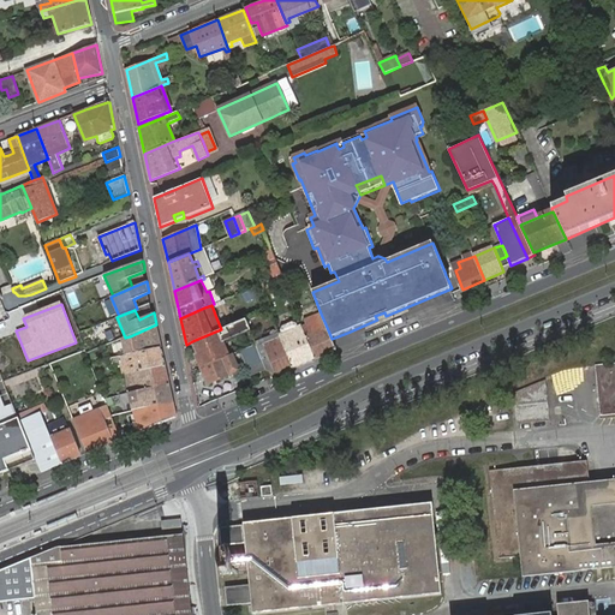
[(316,359),(336,350),(332,339),(326,324),(321,314),(312,317),(316,324),(310,328),(309,324),(302,327),(305,333),(316,359)]
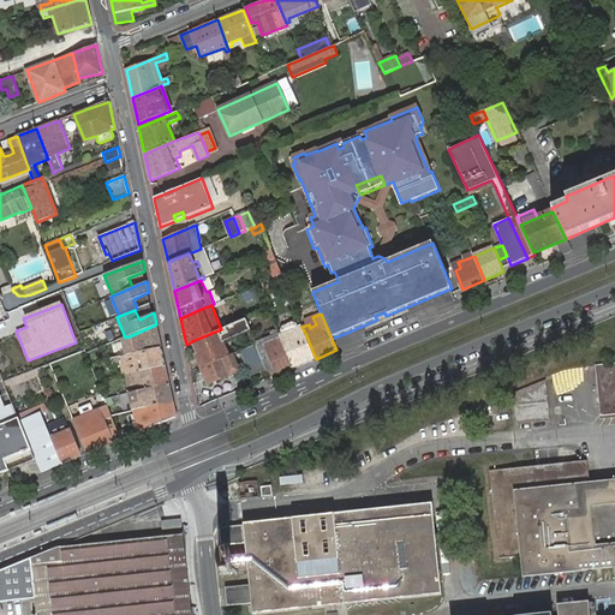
[(250,330),(245,320),(221,329),(192,341),(195,347),(198,354),(196,356),(201,368),(228,357),(222,342),(250,330)]
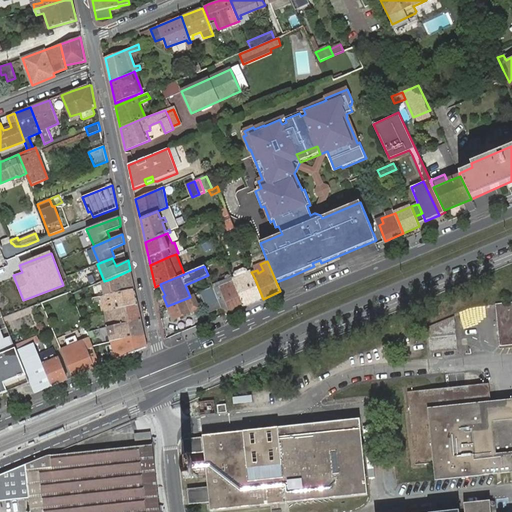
[(135,289),(130,270),(108,280),(104,281),(102,282),(106,296),(107,296),(135,289)]
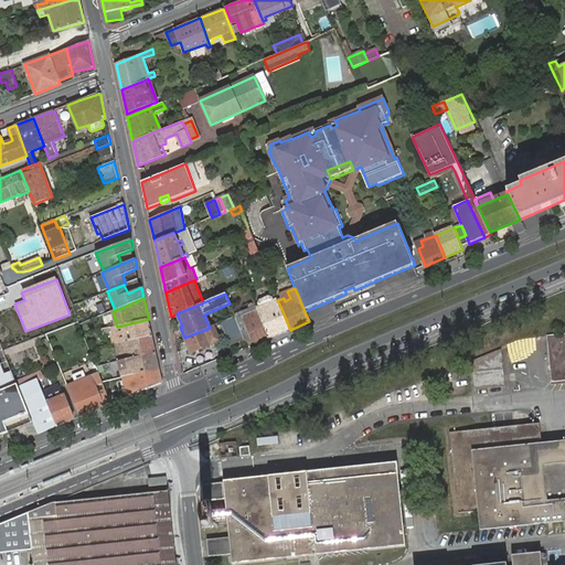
[(270,338),(290,330),(280,306),(277,300),(277,299),(274,301),(273,298),(270,298),(260,301),(259,304),(260,306),(257,308),(258,309),(270,338)]
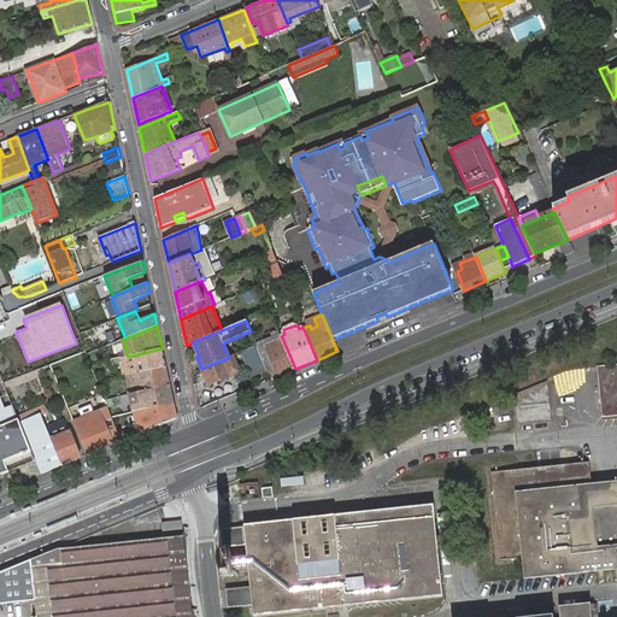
[(270,380),(295,369),(282,338),(268,344),(265,341),(260,342),(259,339),(254,341),(256,344),(257,346),(260,356),(270,380)]
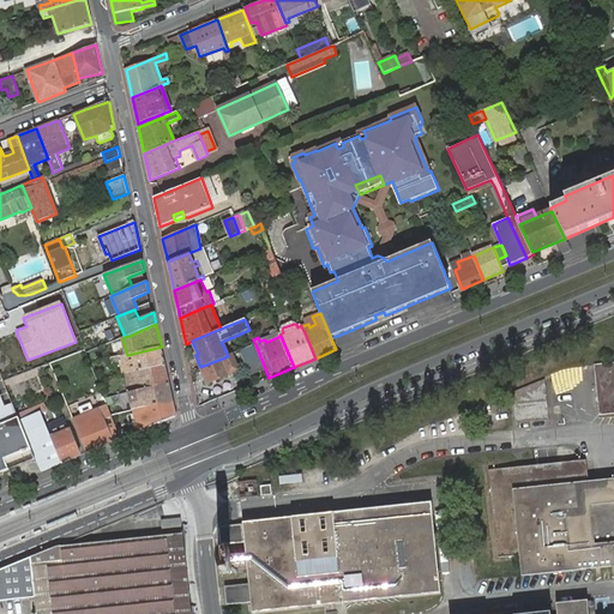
[(244,361),(259,354),(256,344),(246,348),(240,350),(244,361)]
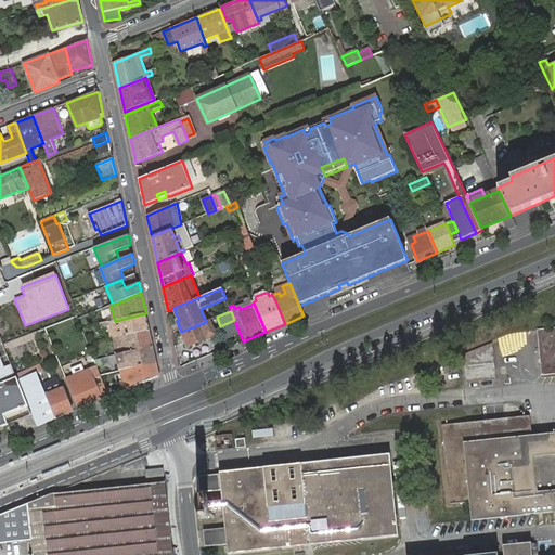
[(150,330),(146,313),(116,321),(112,321),(101,324),(102,330),(108,328),(111,339),(120,337),(150,330)]
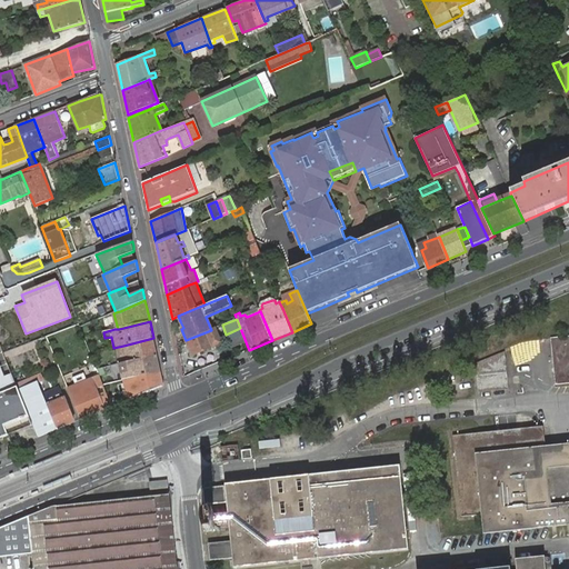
[(213,329),(211,330),(186,340),(192,355),(221,342),(216,328),(213,329)]
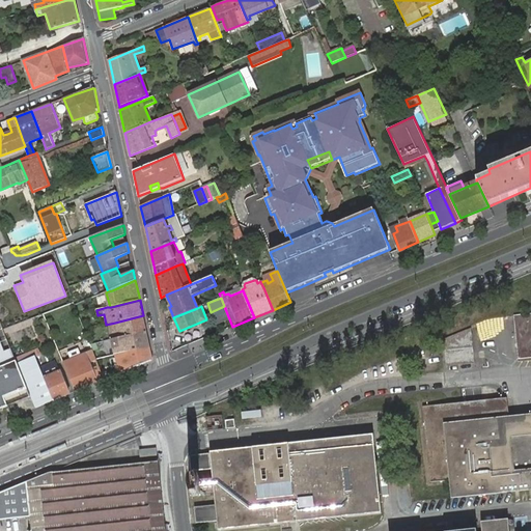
[(530,357),(530,312),(514,314),(519,358),(530,357)]
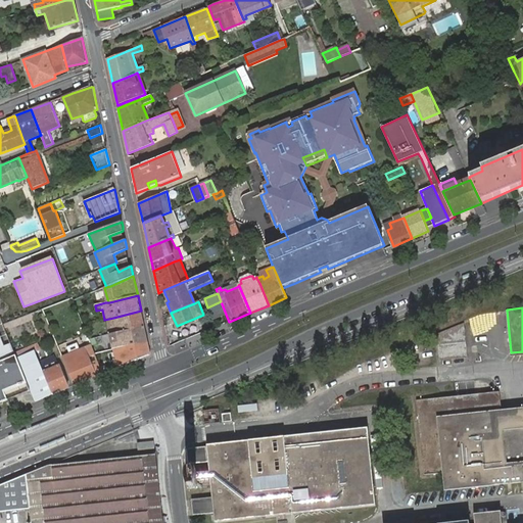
[(144,327),(141,311),(113,318),(113,321),(109,322),(111,334),(144,327)]
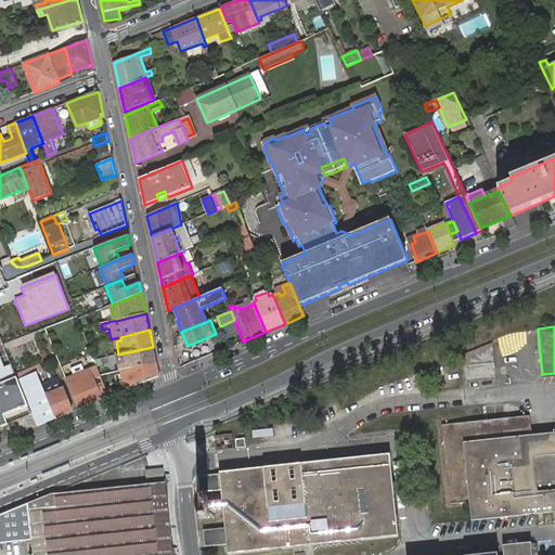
[(17,376),(0,334),(0,427),(33,415),(24,392),(18,381),(17,376)]
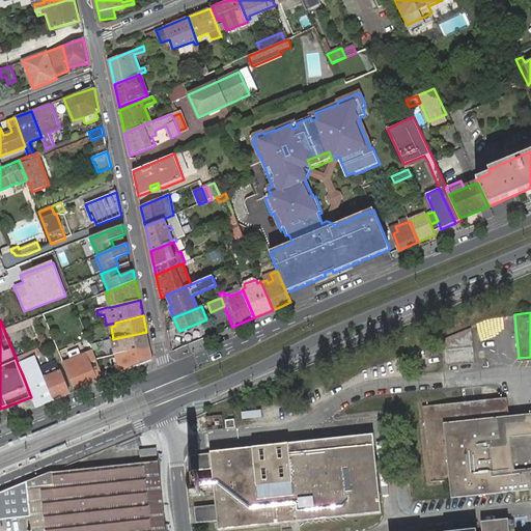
[(448,364),(474,362),(471,330),(445,340),(448,364)]
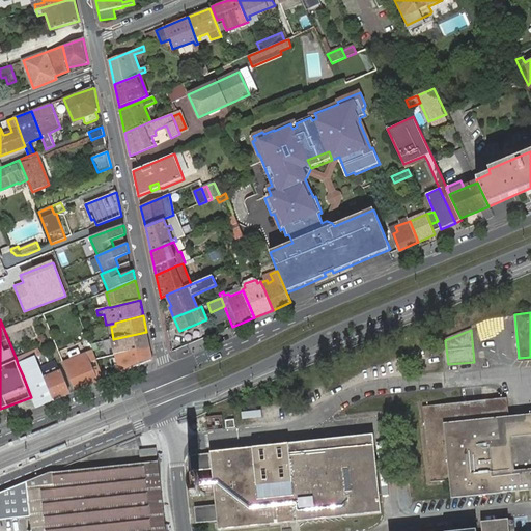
[(149,347),(146,332),(113,339),(117,355),(119,354),(149,347)]
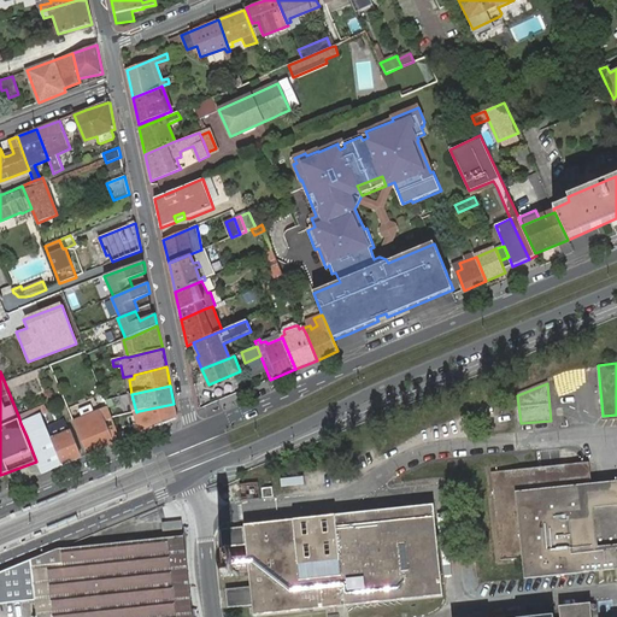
[(80,410),(83,417),(95,412),(92,404),(80,410)]
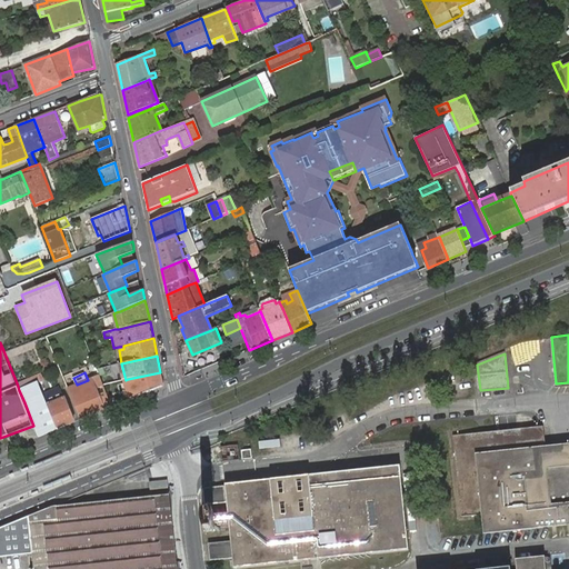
[(163,386),(160,372),(128,379),(126,380),(129,400),(135,397),(163,386)]
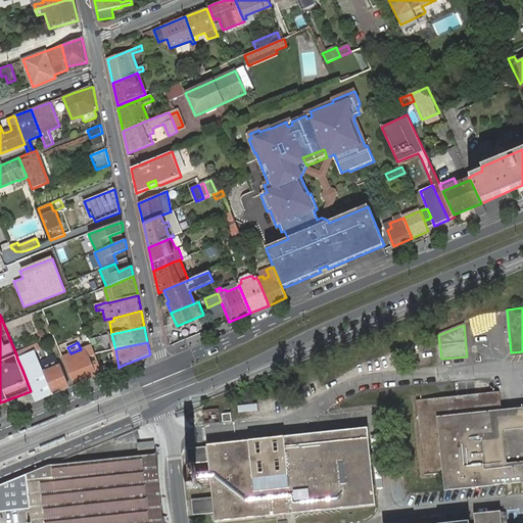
[(70,353),(63,357),(75,386),(103,374),(95,353),(92,345),(81,349),(70,353)]
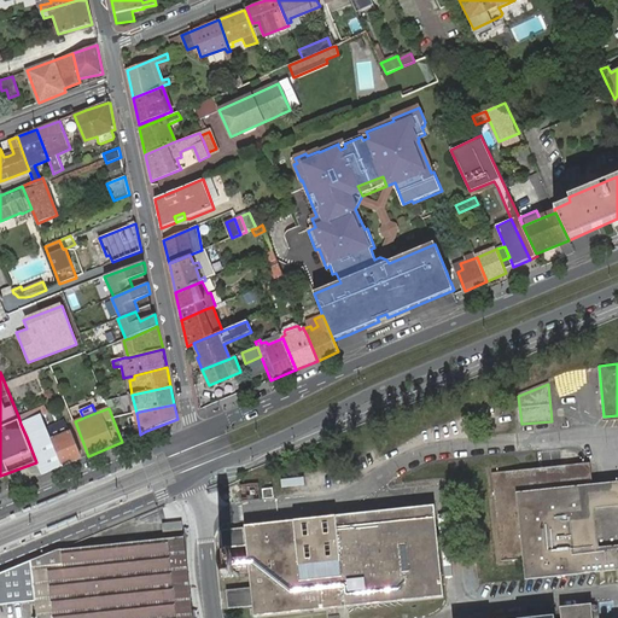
[(33,413),(19,419),(21,424),(29,420),(35,418),(33,413)]
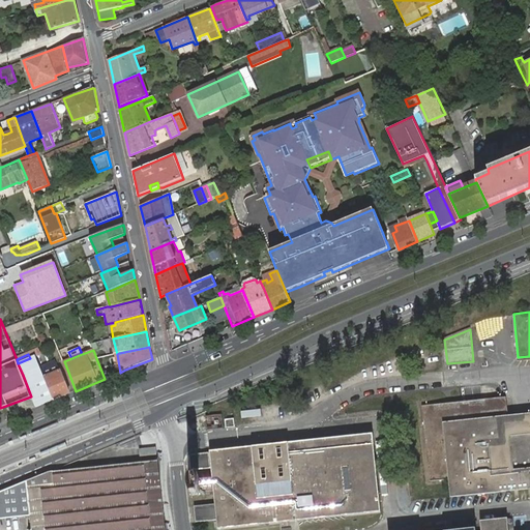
[(30,358),(25,360),(30,372),(41,367),(36,356),(30,358)]
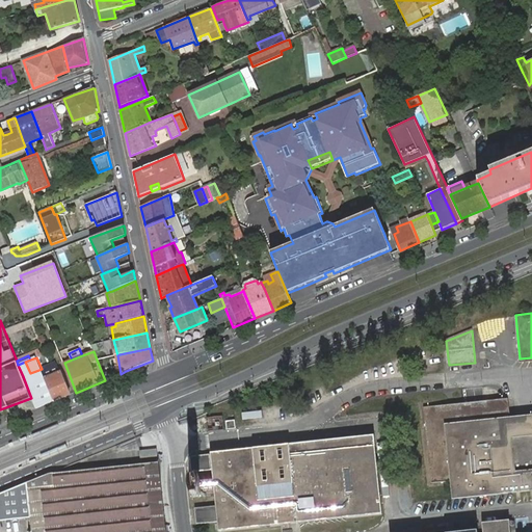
[(54,401),(70,395),(61,372),(57,362),(52,364),(42,369),(45,378),(54,401)]
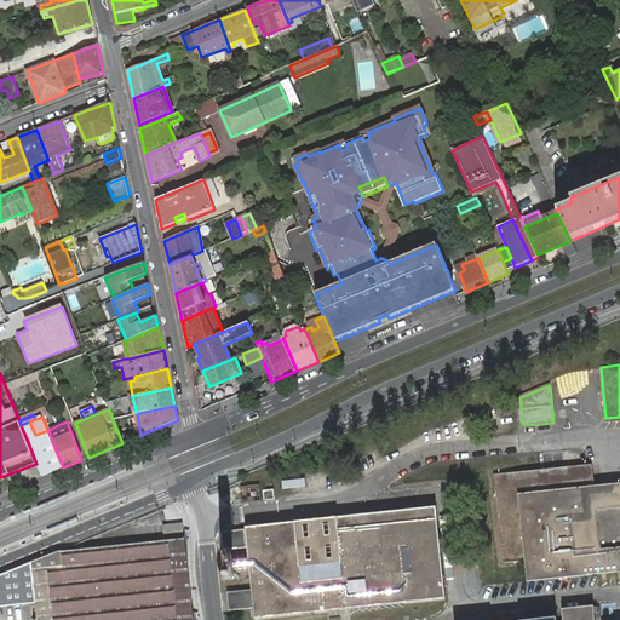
[(42,476),(63,468),(52,441),(49,430),(35,435),(27,438),(36,464),(38,463),(42,476)]
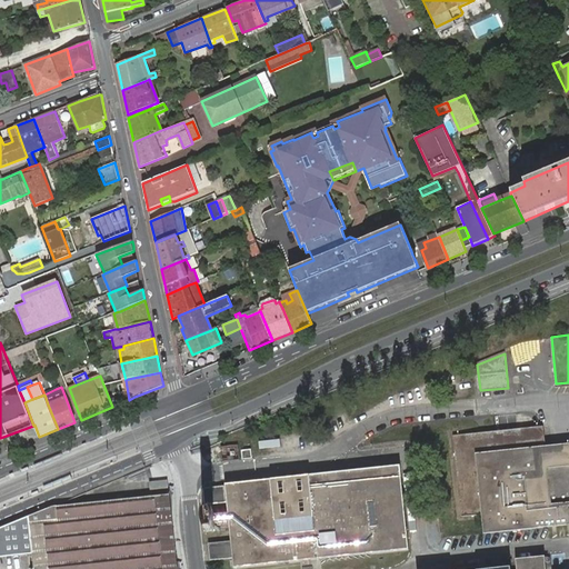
[(568,442),(546,446),(543,426),(480,432),(453,435),(462,516),(482,513),(483,532),(568,523),(568,508),(561,510),(561,503),(552,505),(548,467),(568,465),(568,442)]
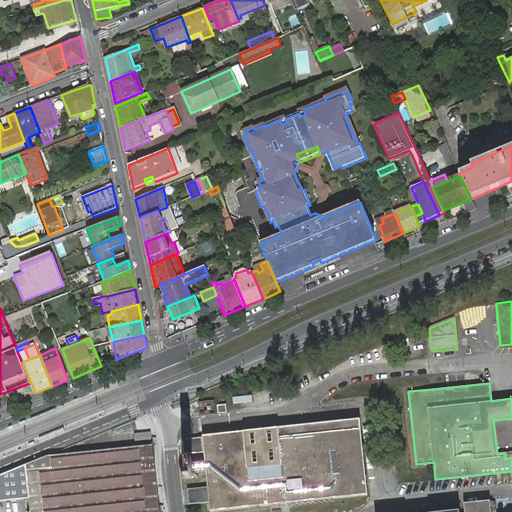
[(212,400),(202,403),(205,413),(215,410),(212,400)]
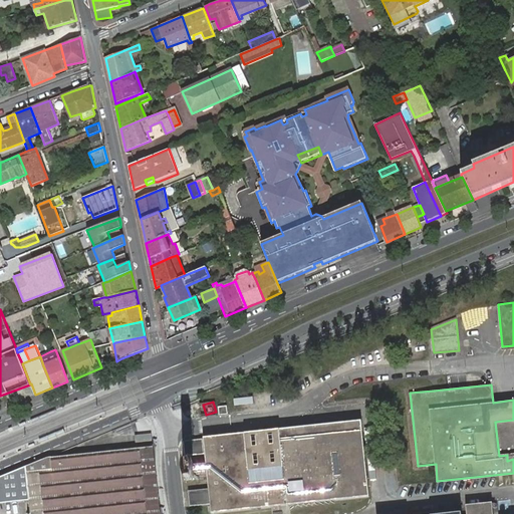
[(228,414),(227,406),(218,407),(219,415),(228,414)]
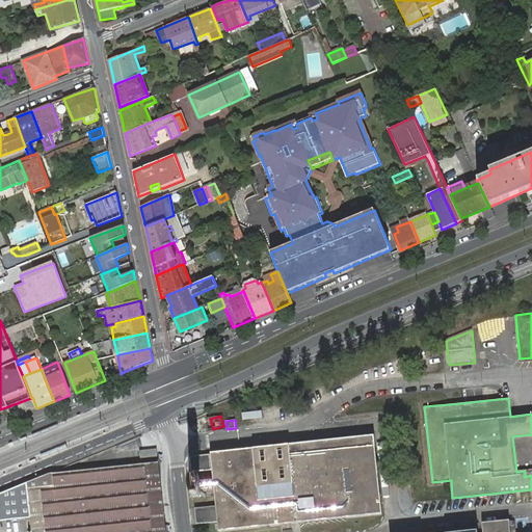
[(219,531),(382,514),(374,435),(211,453),(215,502),(219,531)]
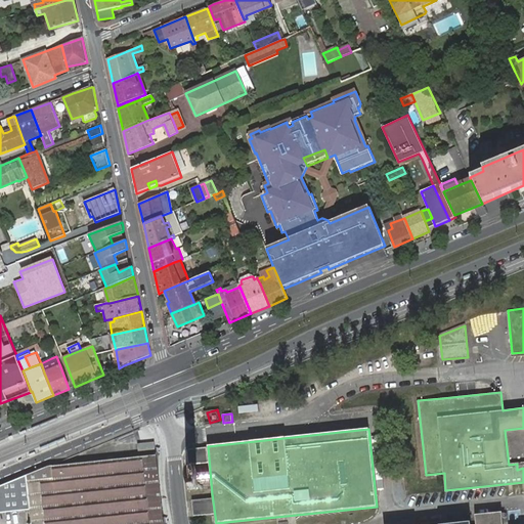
[(155,441),(138,443),(139,450),(156,449),(155,441)]
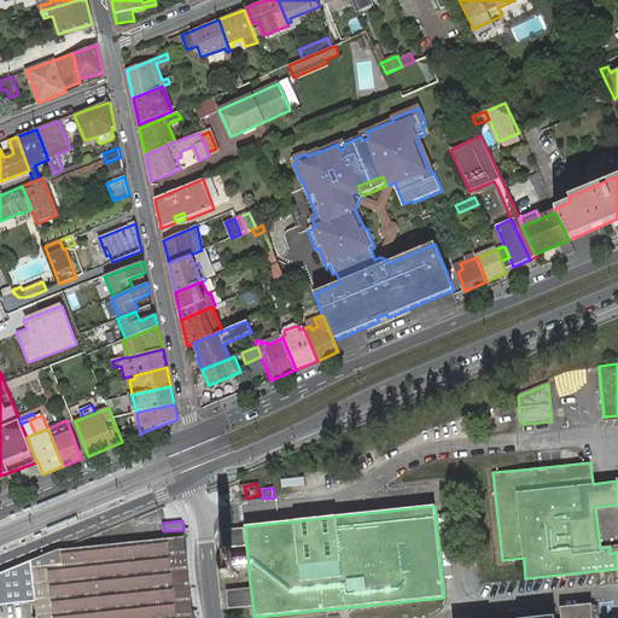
[(222,548),(246,546),(244,528),(220,531),(222,548)]
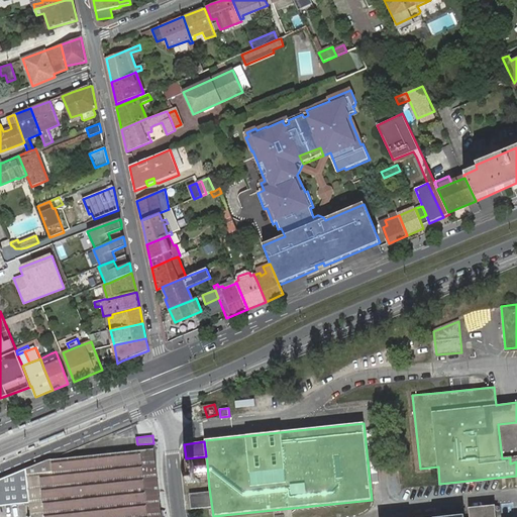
[(55,457),(0,480),(3,502),(37,499),(38,516),(162,516),(154,449),(55,457)]
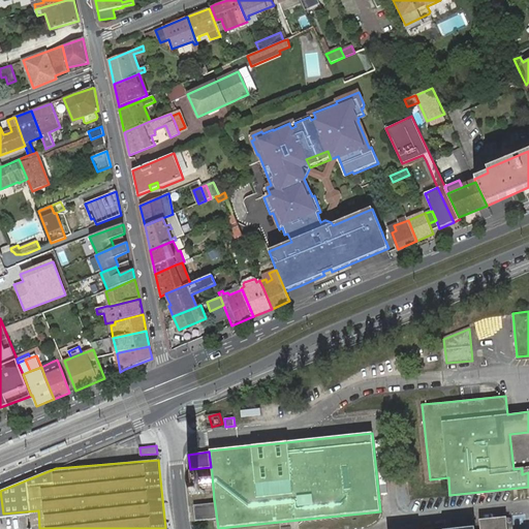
[(214,503),(194,506),(195,521),(216,519),(214,503)]
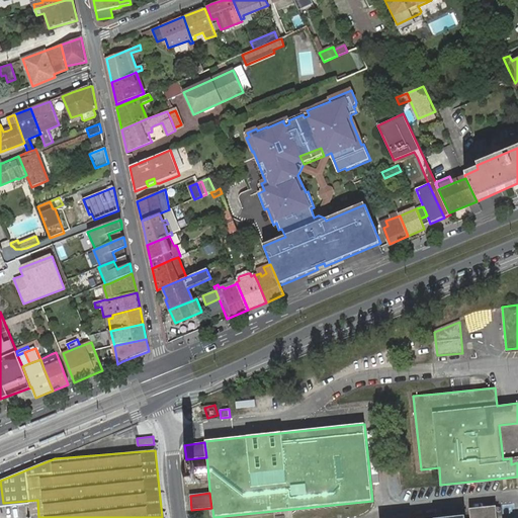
[(497,517),(496,506),(469,509),(470,517),(463,517),(464,517),(457,517),(497,517)]
